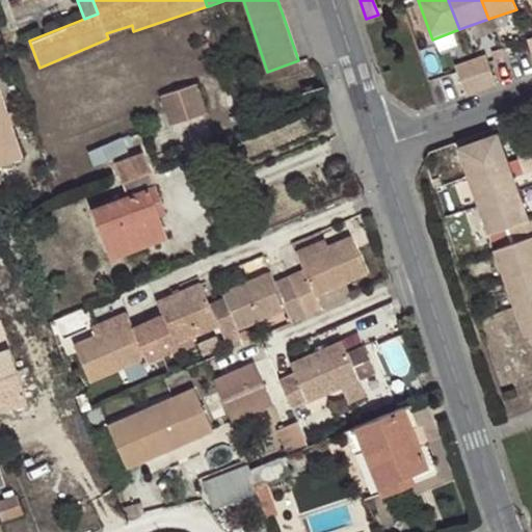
[(453,63),(464,94),(495,82),(483,52),(453,63)]
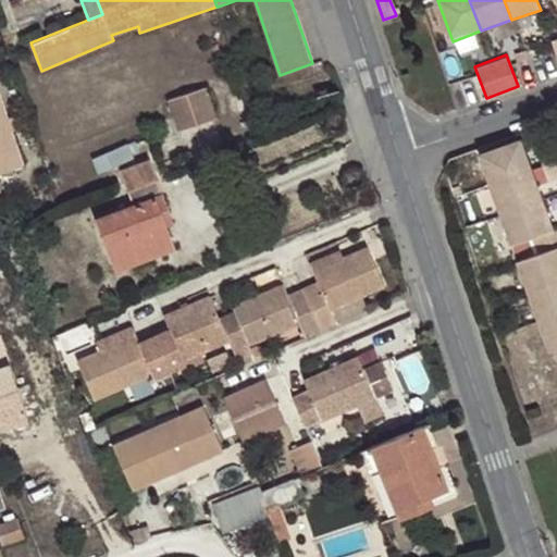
[(208,86),(181,96),(187,111),(173,114),(177,131),(219,115),(208,86)]
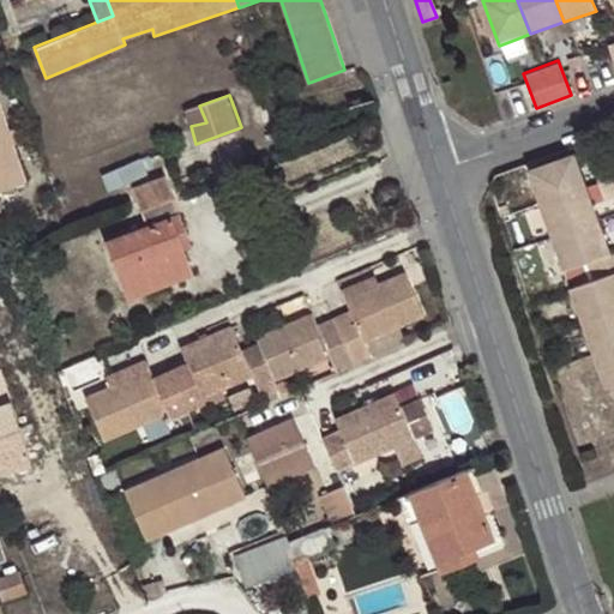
[(0,190),(24,181),(0,104),(0,190)]
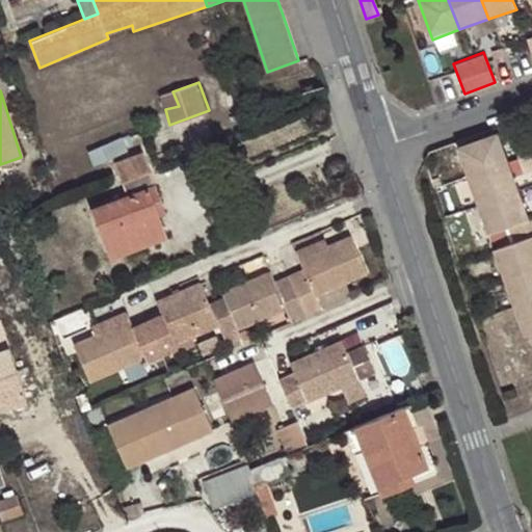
[(466,180),(504,166),(493,135),(454,149),(466,180)]
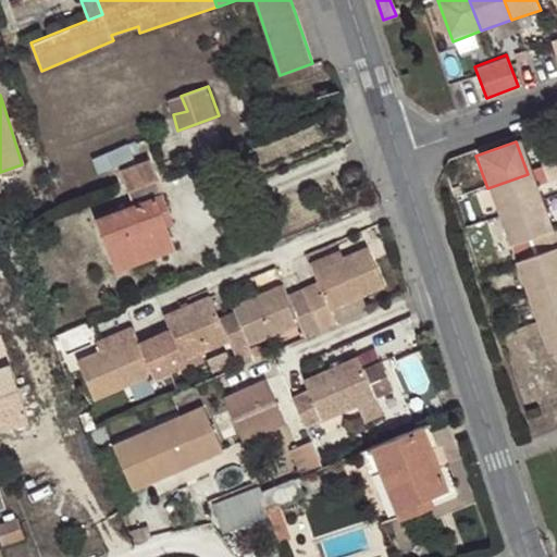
[(556,180),(556,144),(531,153),(542,185),(556,180)]
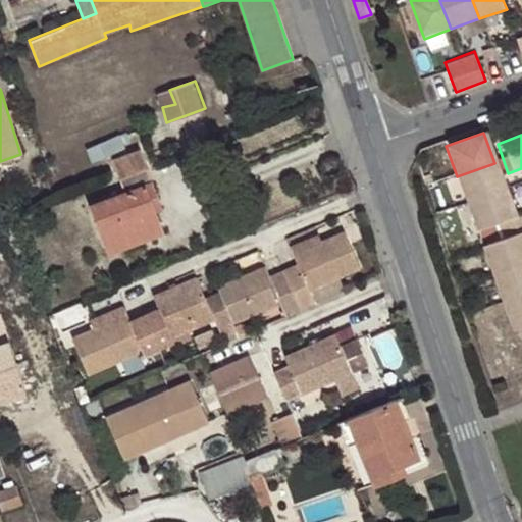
[(142,150),(114,160),(125,192),(90,206),(108,255),(131,247),(128,241),(163,227),(157,213),(152,201),(159,198),(142,150)]
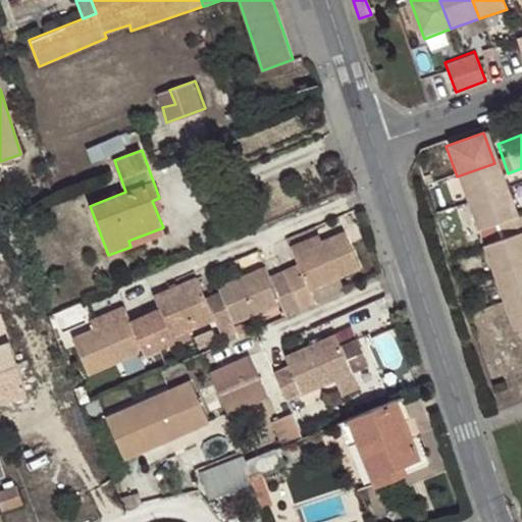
[(466,205),(505,191),(494,163),(457,176),(466,205)]
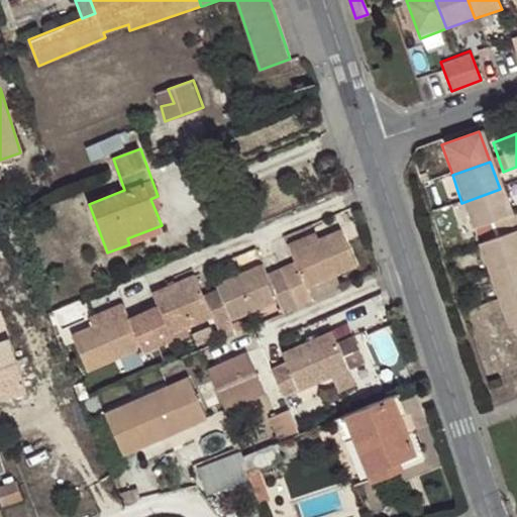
[(461,203),(472,231),(491,224),(510,217),(500,189),(461,203)]
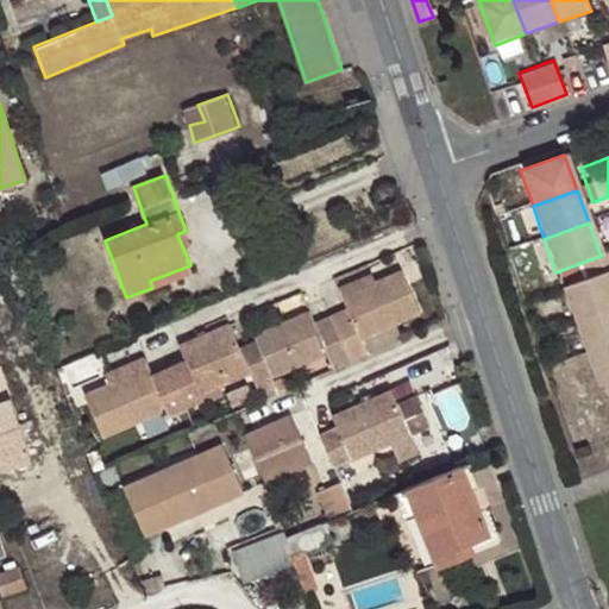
[(186,231),(177,234),(183,249),(190,245),(186,231)]
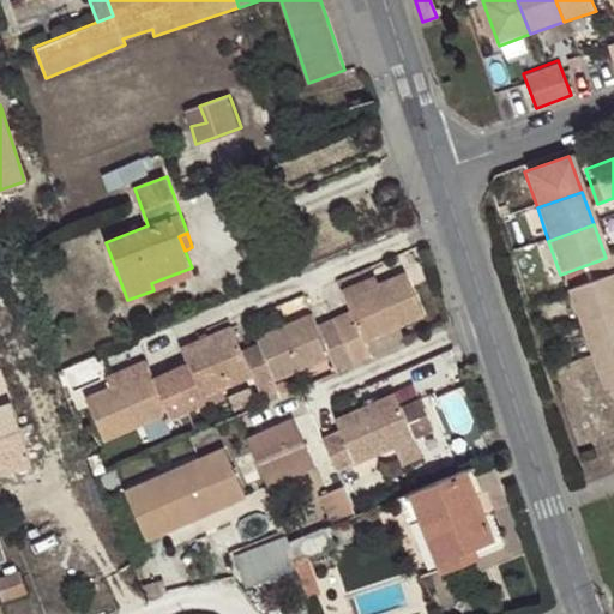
[(613,254),(606,258),(583,266),(589,284),(613,276),(613,275),(613,254)]
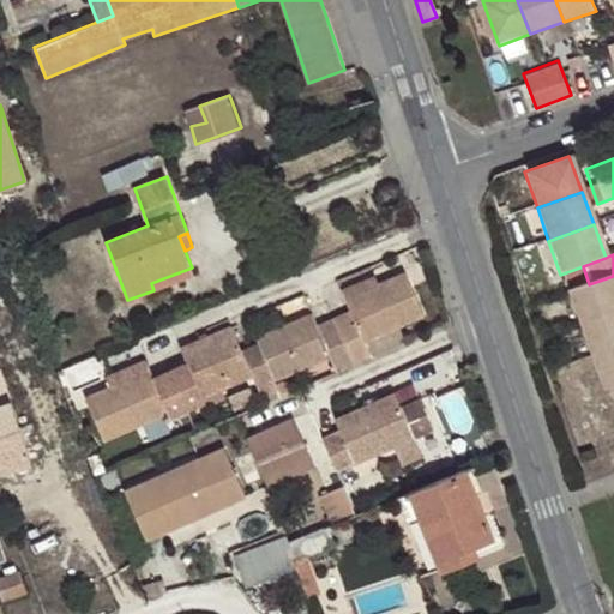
[(194,275),(192,268),(151,283),(154,290),(194,275)]
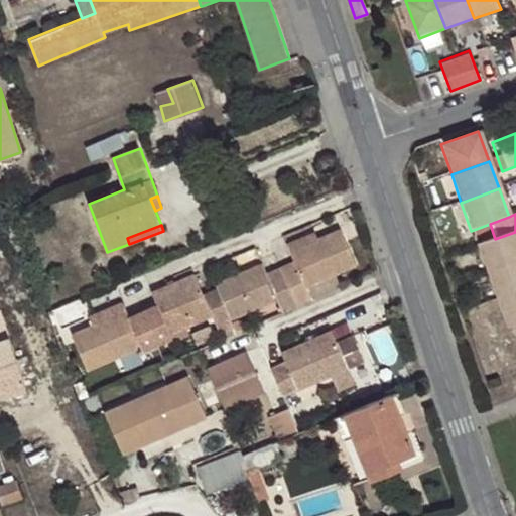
[(296,305),(313,299),(307,285),(355,264),(341,231),(319,241),(291,253),(294,261),(280,269),(296,305)]
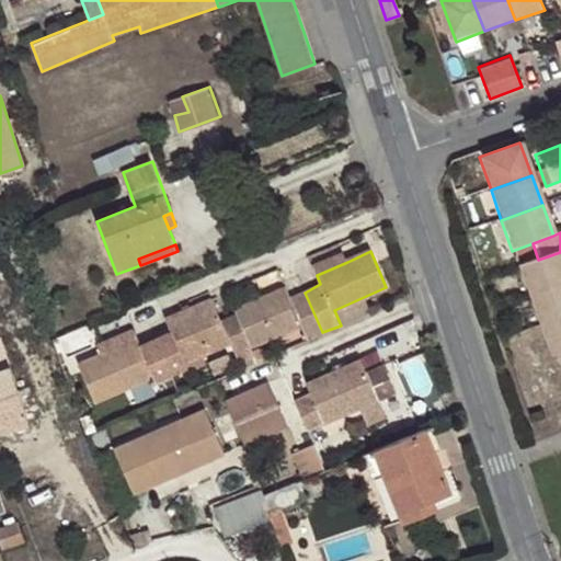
[(311,265),(317,275),(347,262),(342,251),(311,265)]
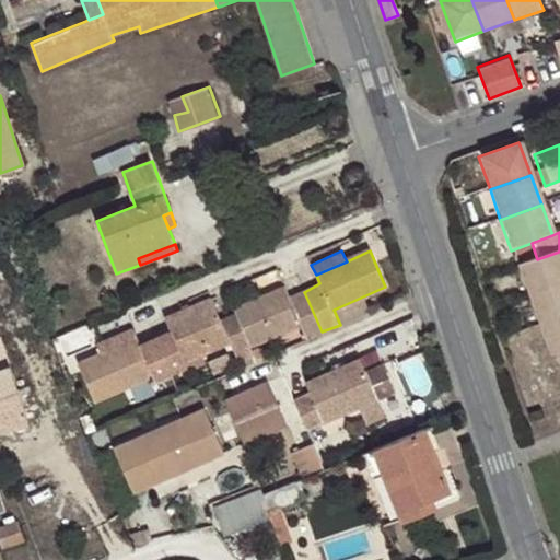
[(537,259),(517,266),(529,300),(559,288),(559,252),(537,259)]
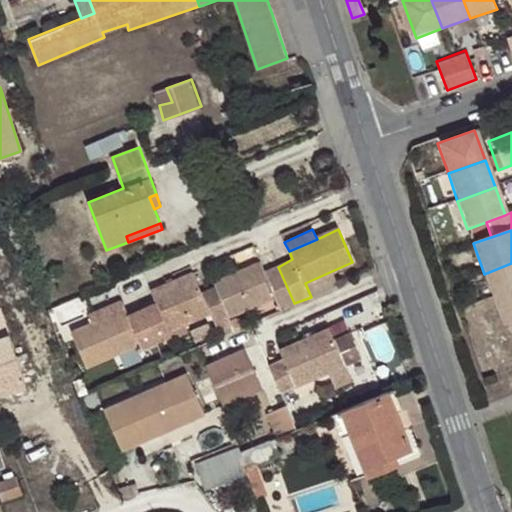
[(294,303),(278,267),(265,272),(260,260),(213,280),(216,287),(230,318),(276,298),(280,309),(294,303)]
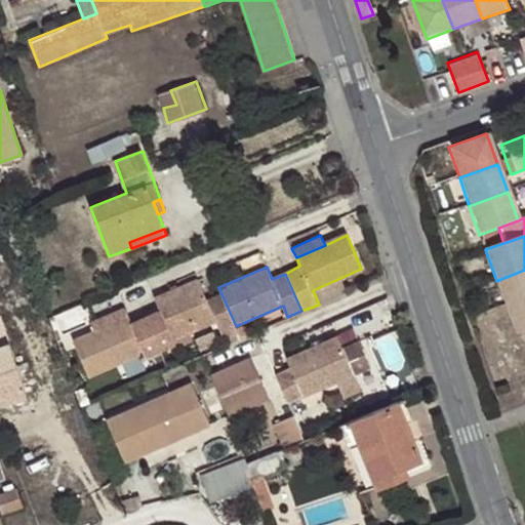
[(524,270),(496,281),(508,313),(524,306),(524,270)]
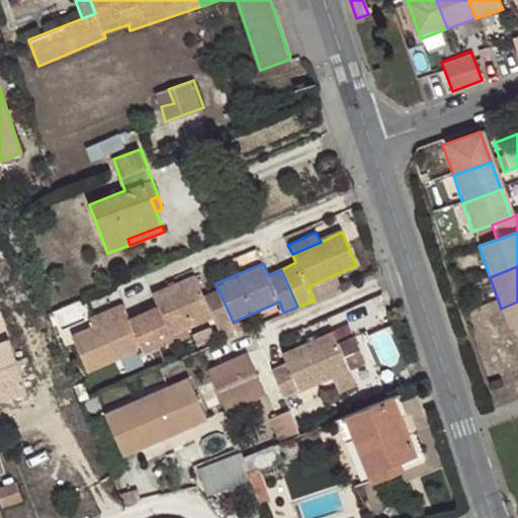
[(157,306),(144,312),(158,346),(173,340),(171,334),(212,316),(223,340),(238,333),(233,322),(219,290),(205,295),(196,275),(152,293),(157,306)]
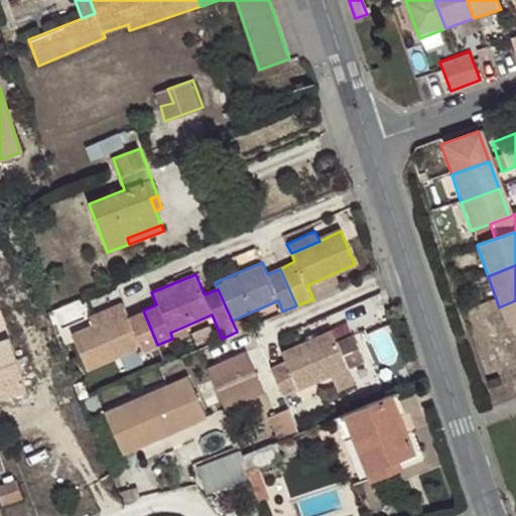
[(515,300),(499,307),(507,331),(512,330),(515,341),(515,300)]
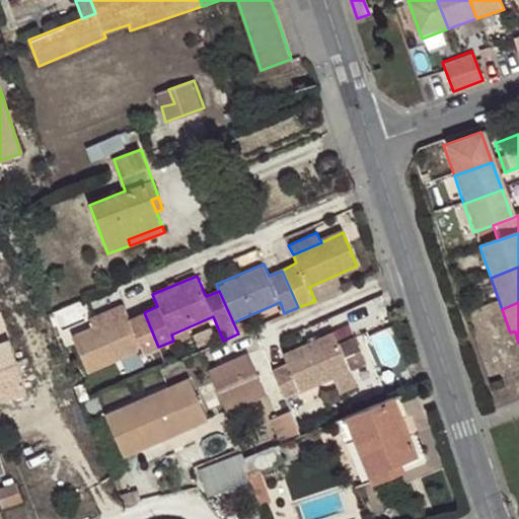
[(90,328),(128,311),(124,304),(87,320),(90,328)]
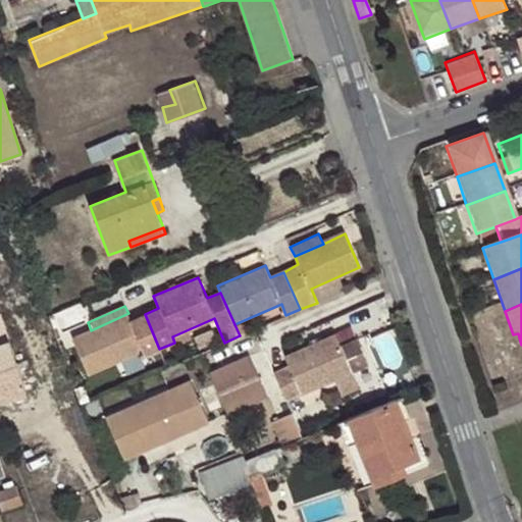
[(0,400),(27,392),(18,370),(10,347),(7,335),(1,312),(0,312),(0,400)]
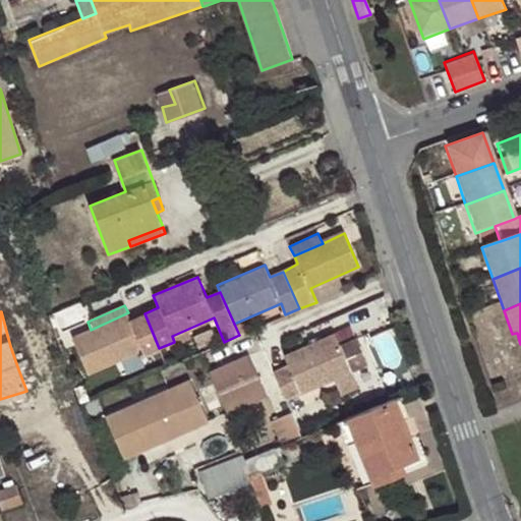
[(91,330),(72,338),(89,374),(143,350),(146,354),(159,348),(145,313),(131,320),(128,312),(91,330)]
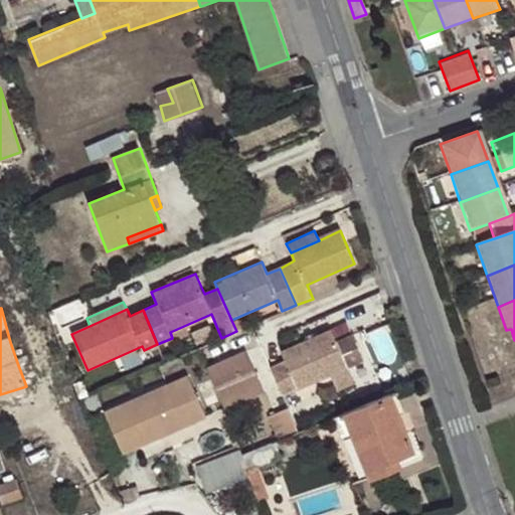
[(271,366),(283,393),(331,373),(348,366),(364,358),(353,334),(337,341),(332,329),(282,350),(286,360),(271,366)]
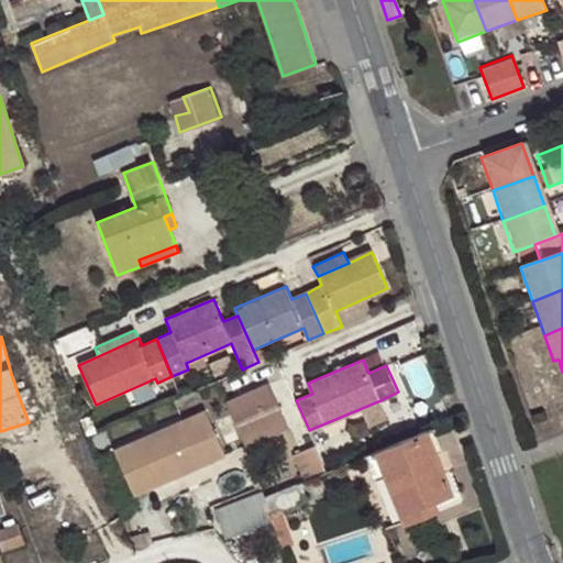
[(268,382),(225,400),(245,445),(289,427),(268,382)]
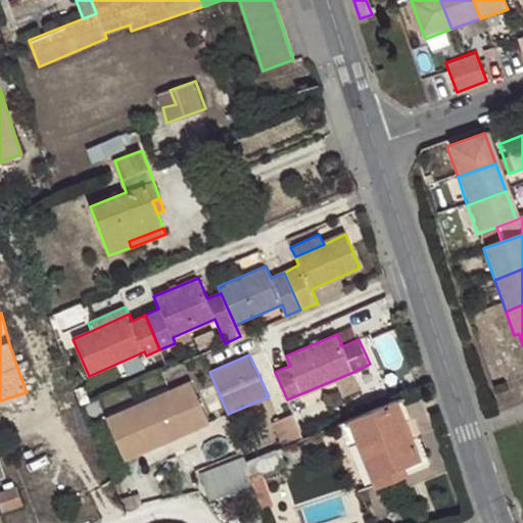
[(342,395),(360,388),(353,372),(336,379),(342,395)]
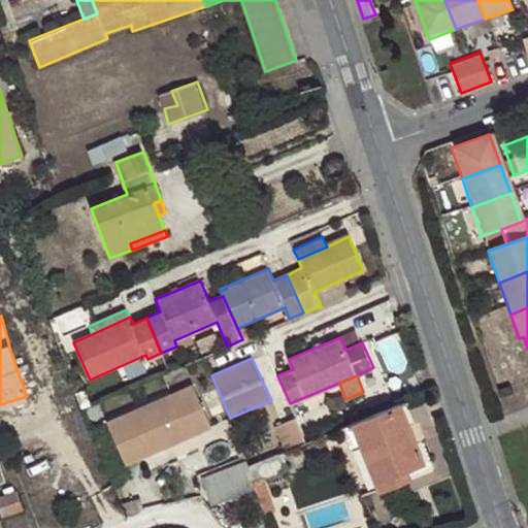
[(193,384),(107,420),(127,463),(212,427),(193,384)]
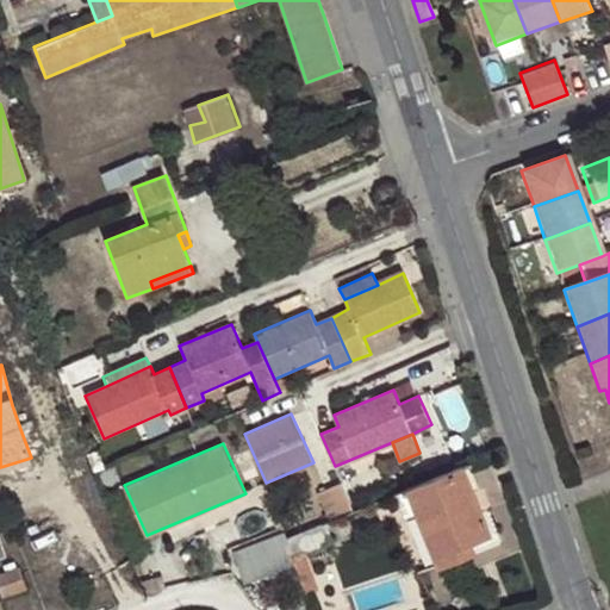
[(491,534),(462,466),(396,492),(405,518),(417,514),(437,566),(475,552),(471,541),(491,534)]
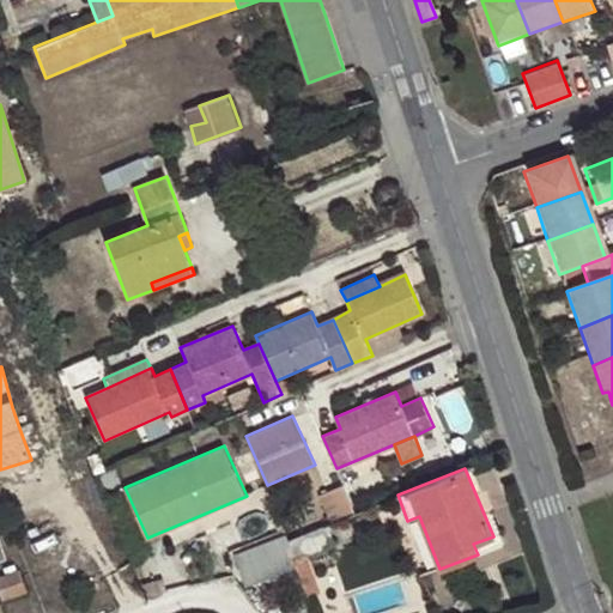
[(356,513),(344,484),(321,493),(333,522),(356,513)]
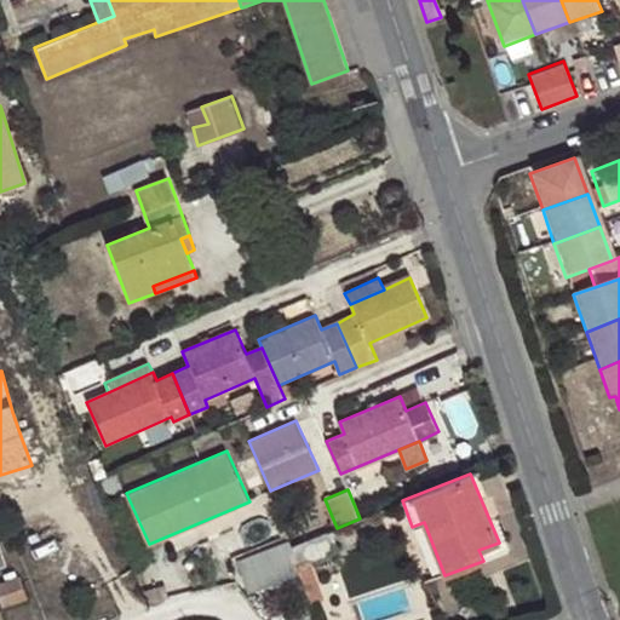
[(332,529),(291,546),(298,566),(311,560),(339,550),(332,529)]
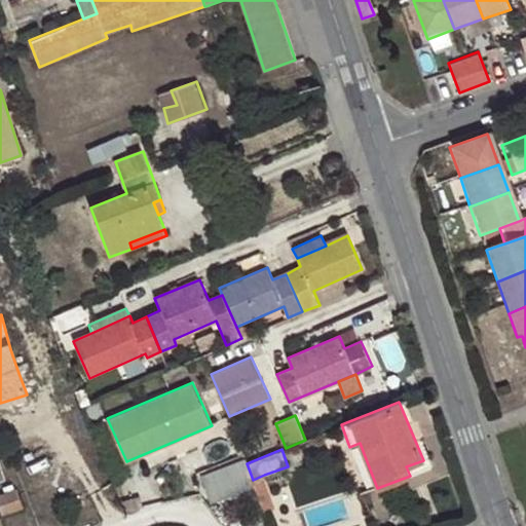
[(406,466),(410,476),(427,470),(423,460),(406,466)]
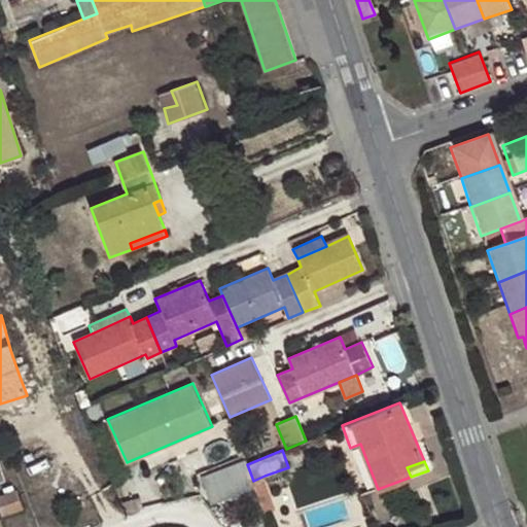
[(238,464),(215,472),(224,496),(246,488),(238,464)]
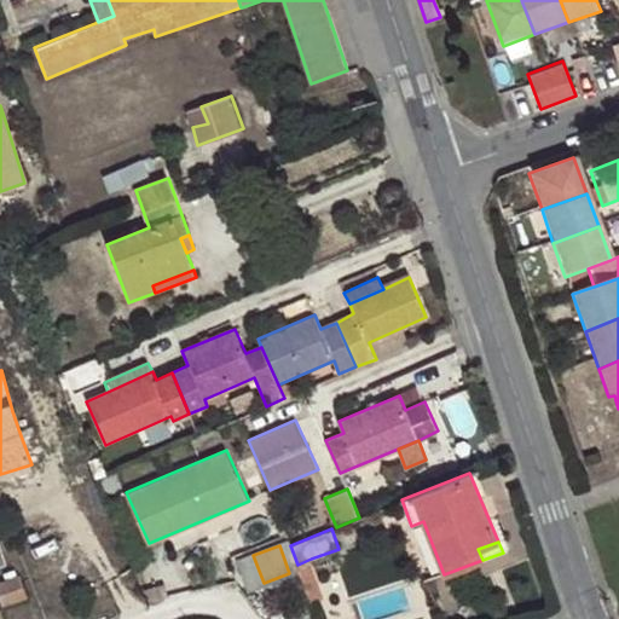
[(311,559),(298,565),(305,586),(318,582),(311,559)]
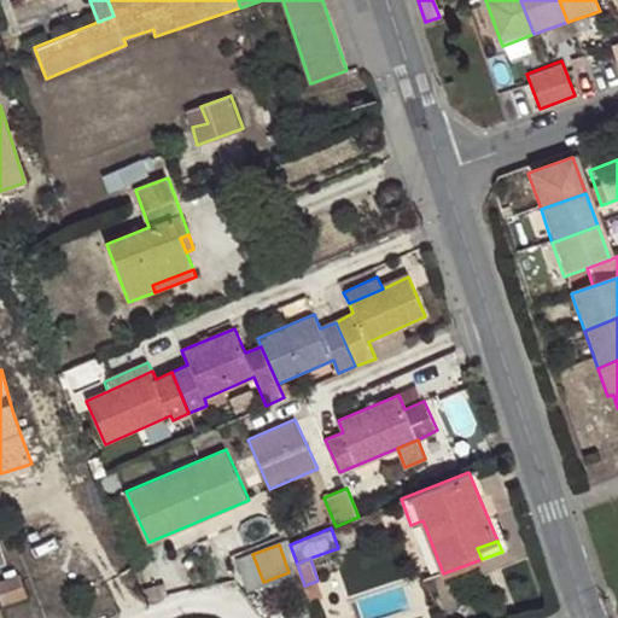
[(18,576),(0,582),(0,589),(5,601),(24,595),(18,576)]
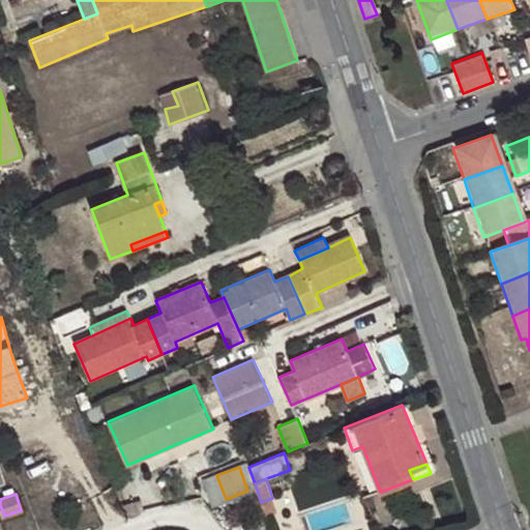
[(261,502),(266,517),(277,511),(272,498),(261,502)]
